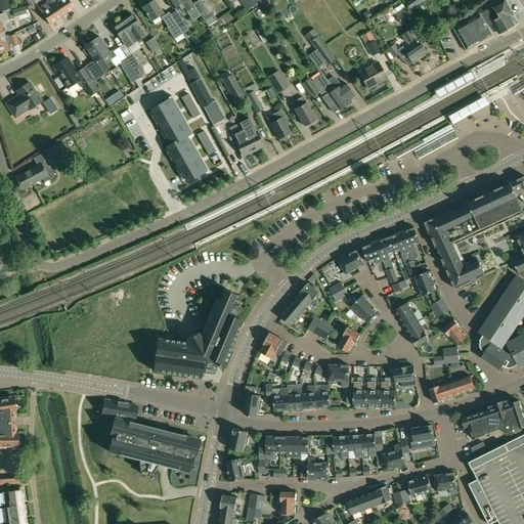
[(7,0),(0,0),(0,11),(10,9),(7,0)]
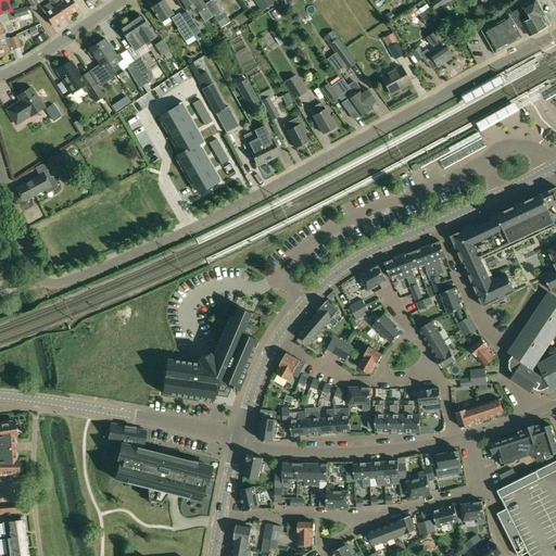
[(60,0),(62,2),(58,5),(65,17),(78,8),(73,0),(60,0)]
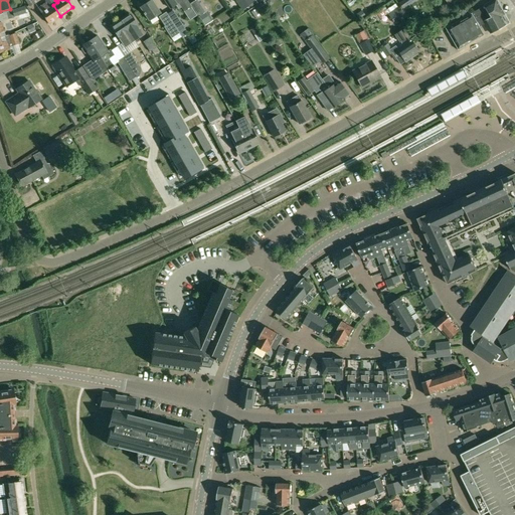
[(152,0),(150,0),(140,7),(149,21),(161,13),(152,0)]
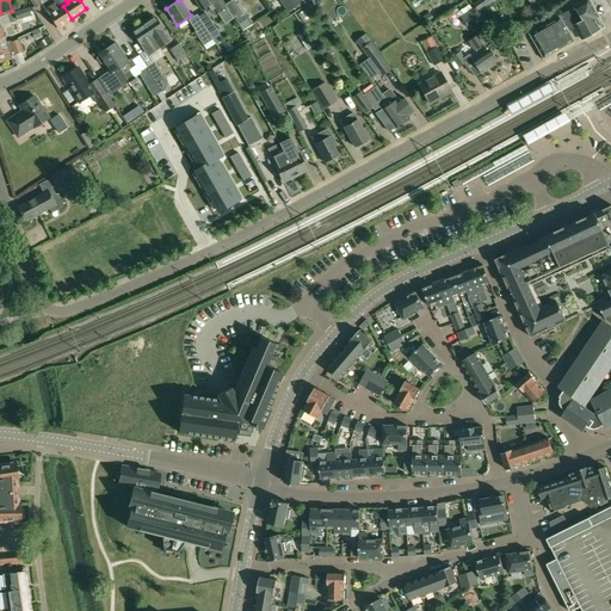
[(195,0),(202,10),(208,5),(211,11),(216,8),(220,13),(227,7),(222,0),(195,0)]
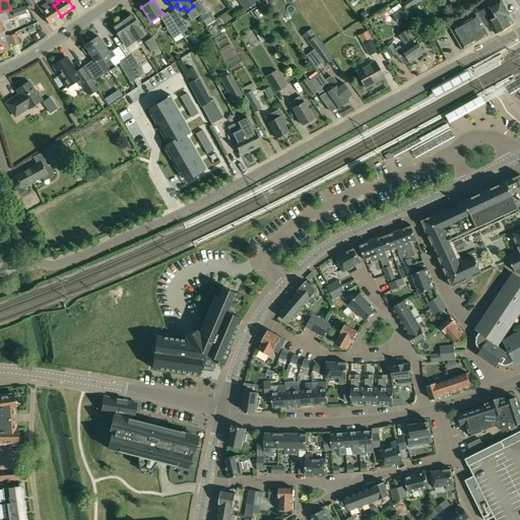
[(201,0),(198,0),(192,4),(201,17),(208,11),(209,11),(201,0)]
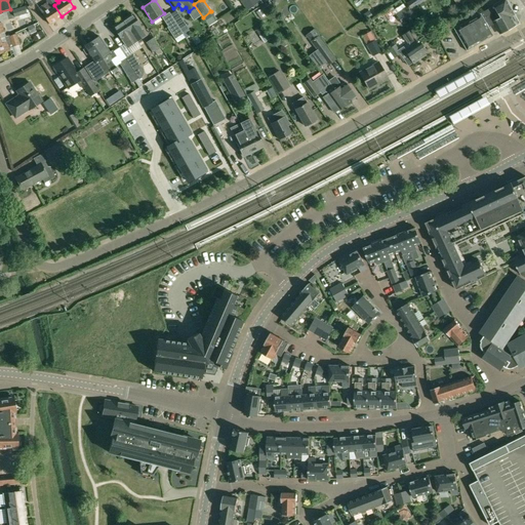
[(256,0),(240,0),(247,10),(258,3),(256,0)]
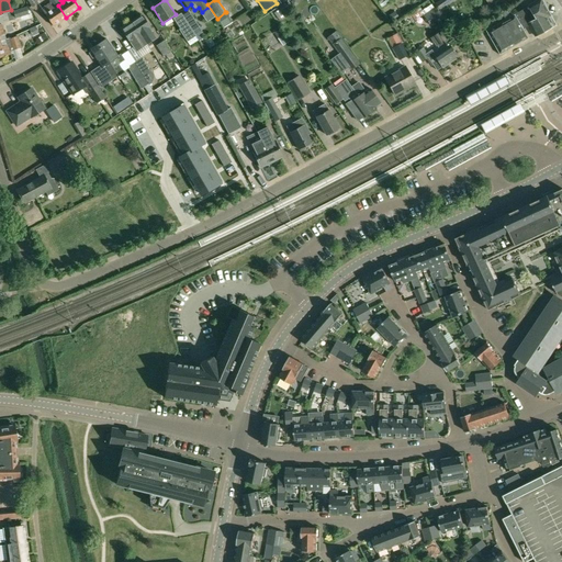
[(440,0),(436,3),(439,9),(444,7),(450,2),(452,0),(440,0)]
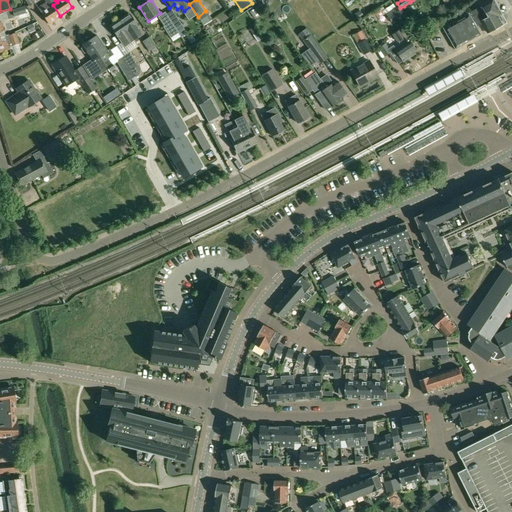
[(491,0),(468,13),(442,28),(455,50),(481,35),(476,27),(482,23),(487,33),(502,25),(497,16),(501,14),(492,0),(491,0)]
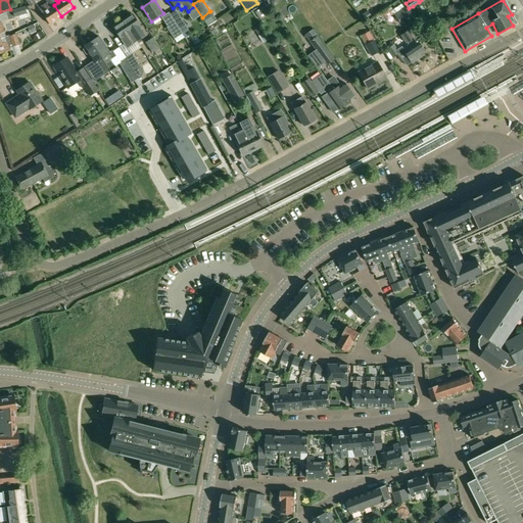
[(47,3),(39,8),(49,25),(61,16),(54,5),(50,8),(47,3)]
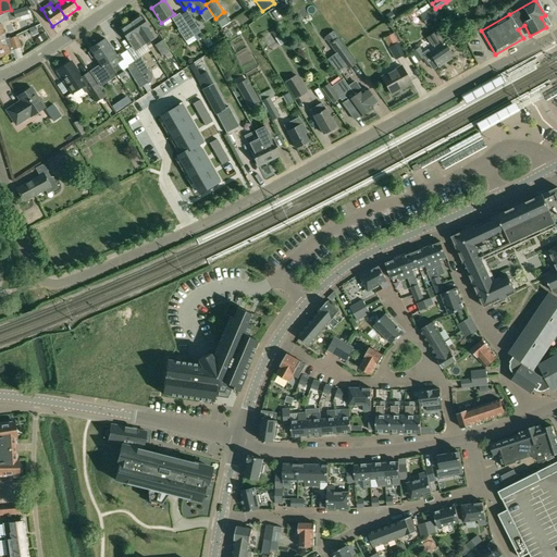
[(26,8),(13,11),(14,17),(28,14),(26,8)]
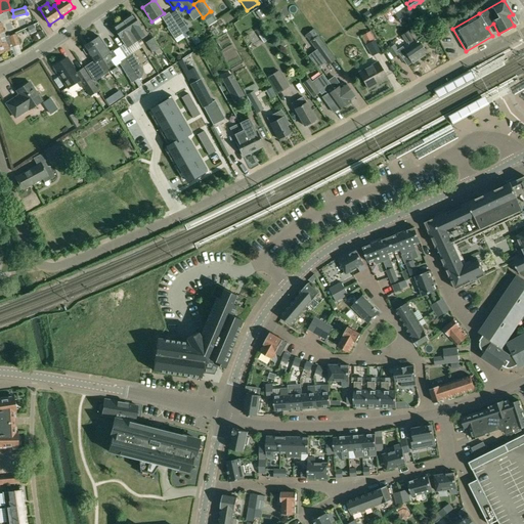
[(395,13),(394,13),(401,23),(410,15),(404,7),(395,13)]
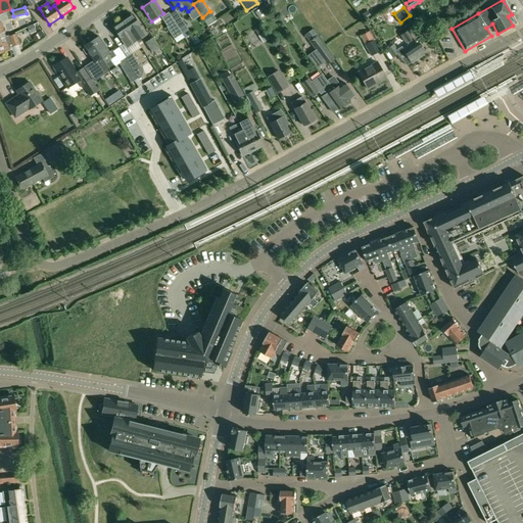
[(390,8),(383,13),(387,18),(393,13),(394,13),(390,8)]
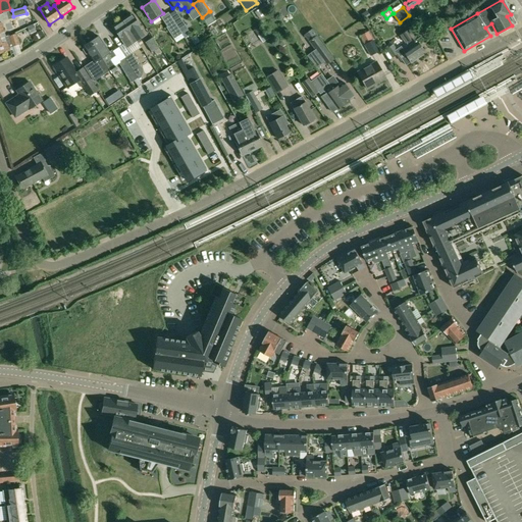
[(169,13),(168,13),(179,30),(179,29),(185,25),(186,25),(175,10),(169,13)]
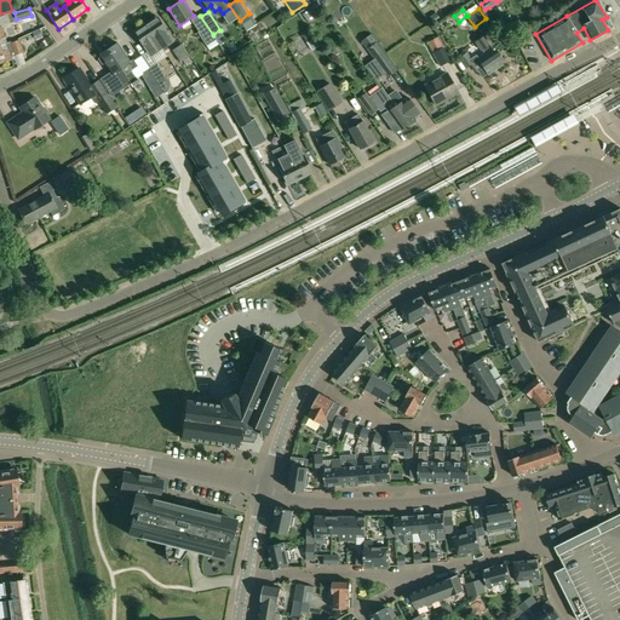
[(248,13),(240,21),(247,32),(256,24),(248,13)]
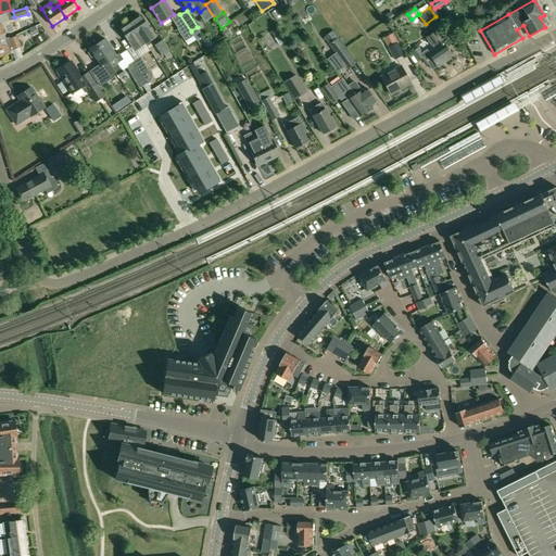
[(390,12),(384,16),(389,22),(394,17),(390,12)]
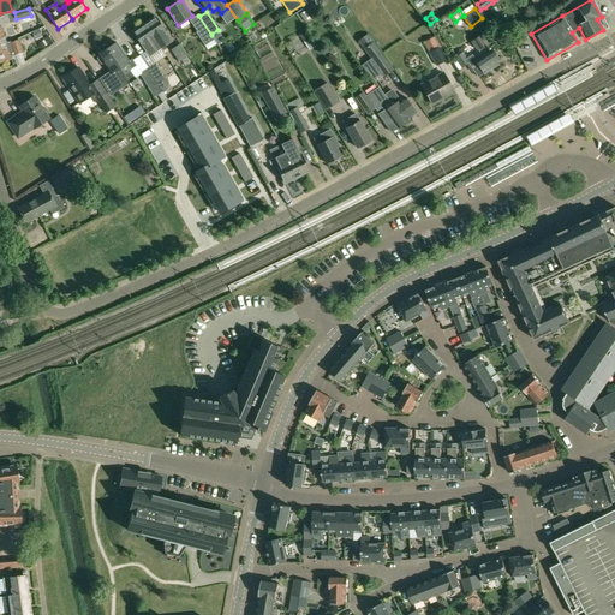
[(198,15),(190,21),(191,22),(197,31),(196,33),(204,46),(214,40),(215,40),(212,34),(212,35),(198,16),(199,16),(198,15)]
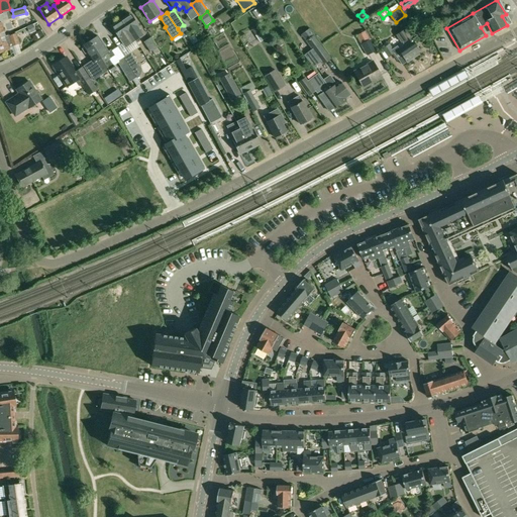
[(130,14),(120,20),(133,40),(135,39),(142,34),(137,27),(139,26),(130,14)]
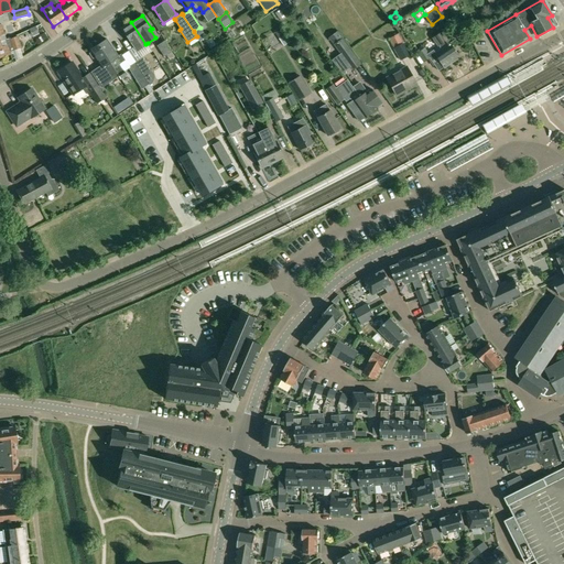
[(247,26),(249,31),(259,25),(257,21),(247,26)]
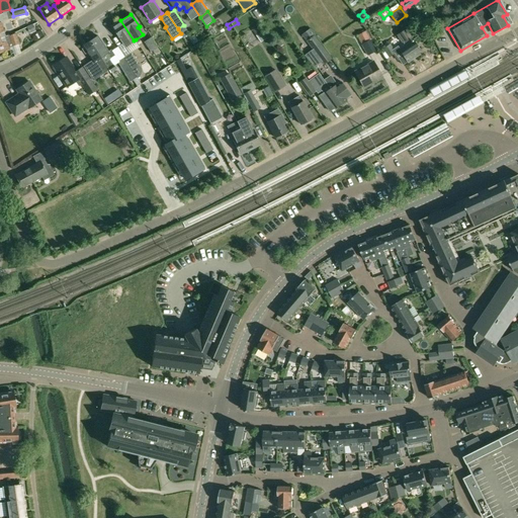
[(120,20),(111,26),(118,37),(119,37),(125,47),(134,40),(120,20)]
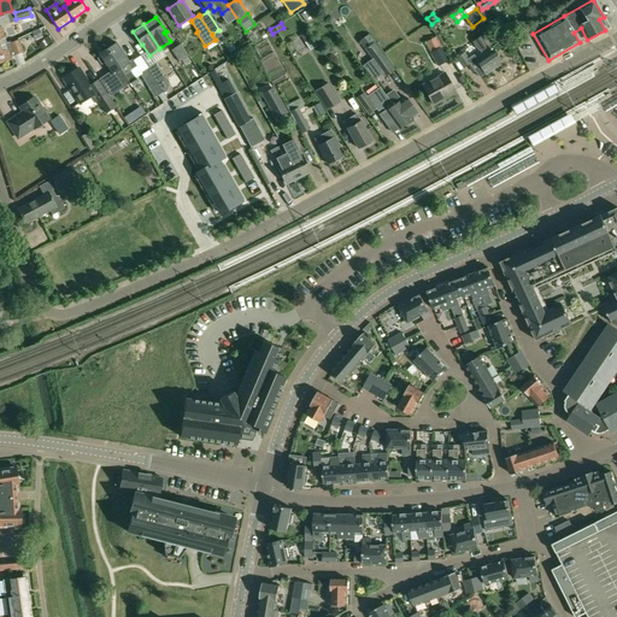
[(40,29),(33,33),(36,40),(43,37),(40,29)]
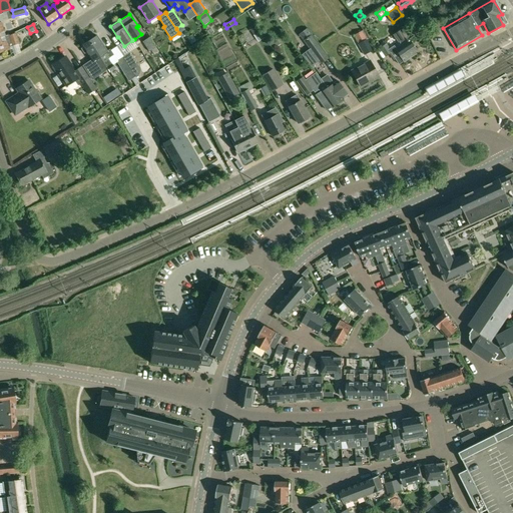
[(255,25),(249,29),(253,35),(255,33),(260,31),(255,25)]
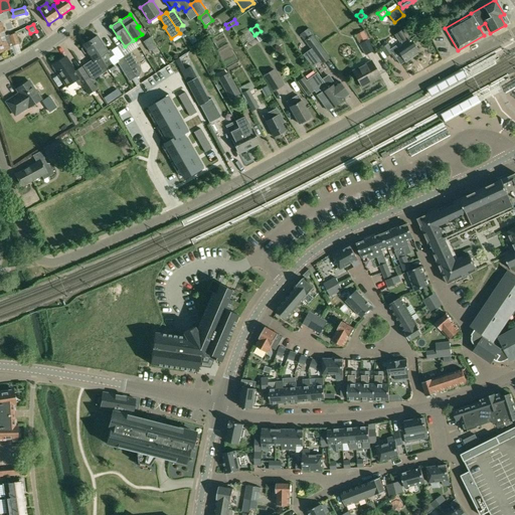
[(403,29),(394,35),(399,43),(400,42),(406,38),(408,36),(403,29)]
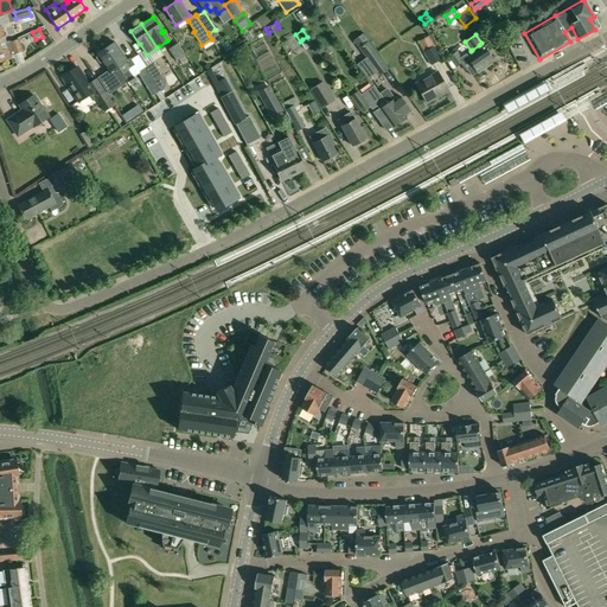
[(49,36),(42,39),(45,45),(52,42),(49,36)]
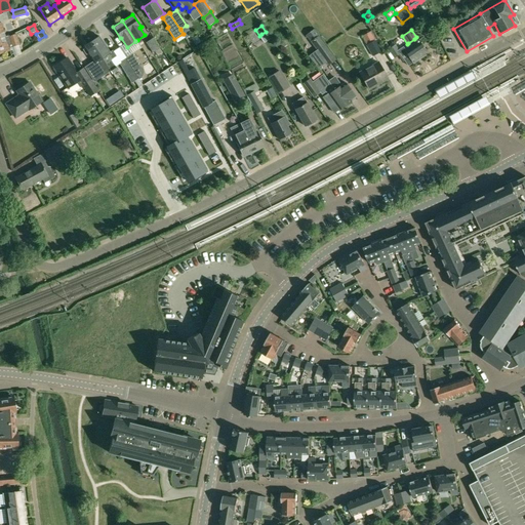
[(371,31),(362,37),(367,45),(375,40),(376,40),(371,31)]
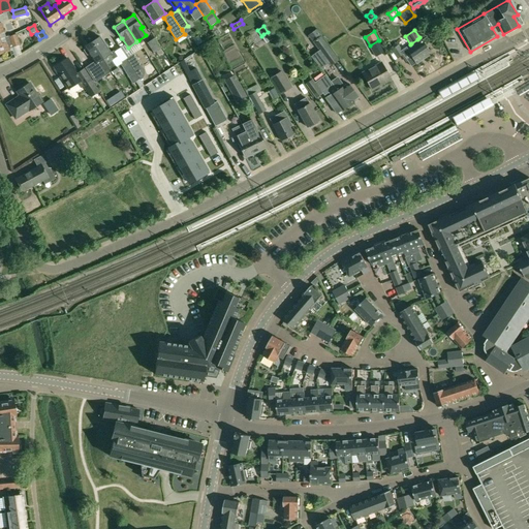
[(0,39),(0,38),(0,54),(10,52),(8,44),(11,44),(12,48),(19,45),(20,44),(17,34),(9,37),(8,36),(0,39)]
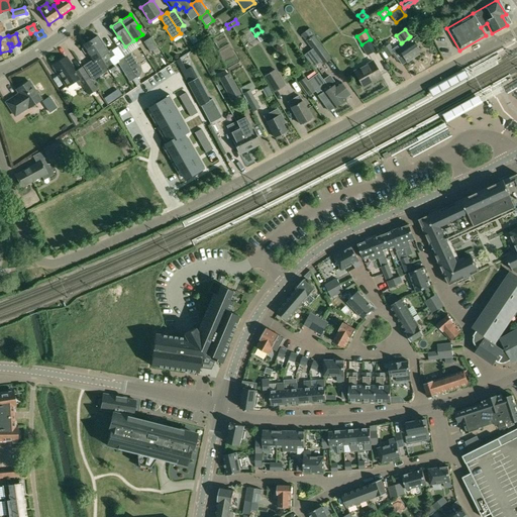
[(176,38),(180,44),(187,39),(184,33),(176,38)]
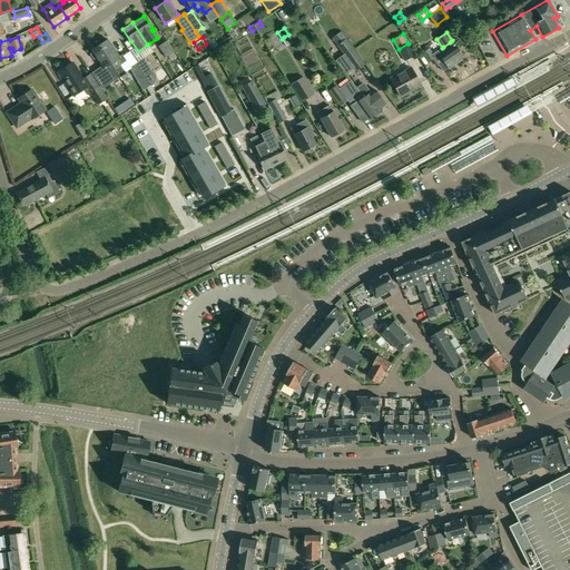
[(345,38),(336,43),(343,53),(356,71),(364,65),(352,47),(345,38)]
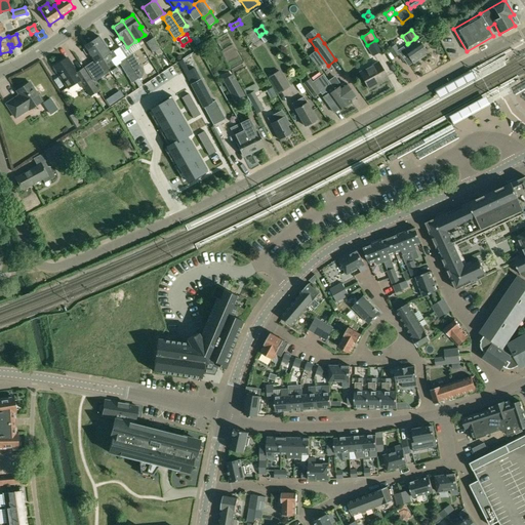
[(99,36),(90,42),(102,58),(110,71),(112,74),(117,71),(111,62),(117,57),(113,51),(111,52),(99,36)]
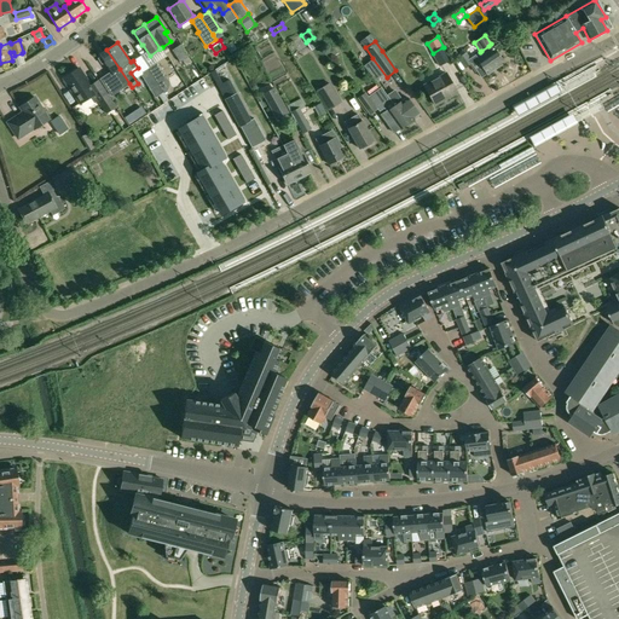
[(175,48),(172,51),(173,51),(180,62),(183,61),(187,57),(180,45),(175,48)]
